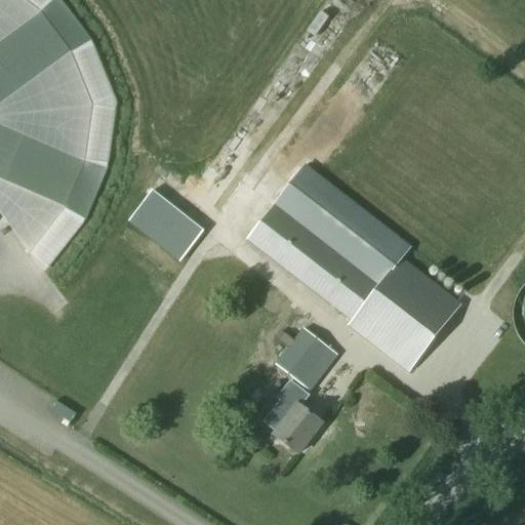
[(0,0),(0,216),(1,216),(44,273),(86,220),(108,169),(117,104),(92,42),(59,0),(0,0)]
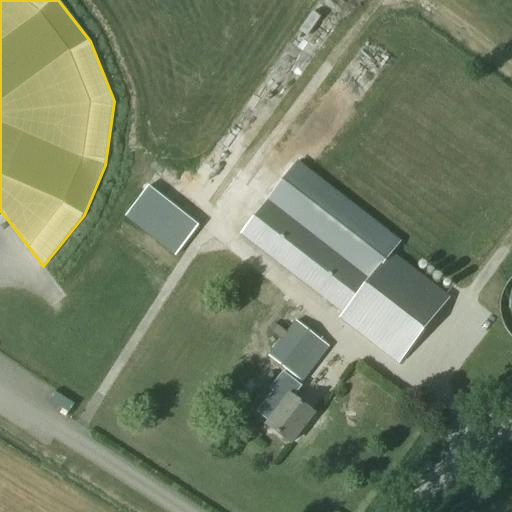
[(123,210),(179,249),(195,225),(139,186),(123,210)]
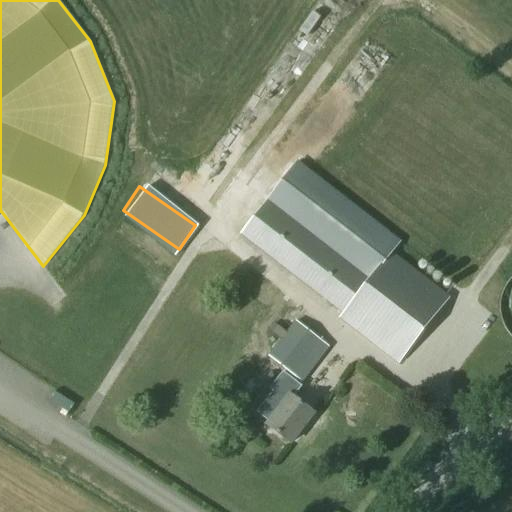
[(269,199),(241,235),(343,313),(339,318),(400,365),(454,299),(392,251),(370,278),(269,199)]
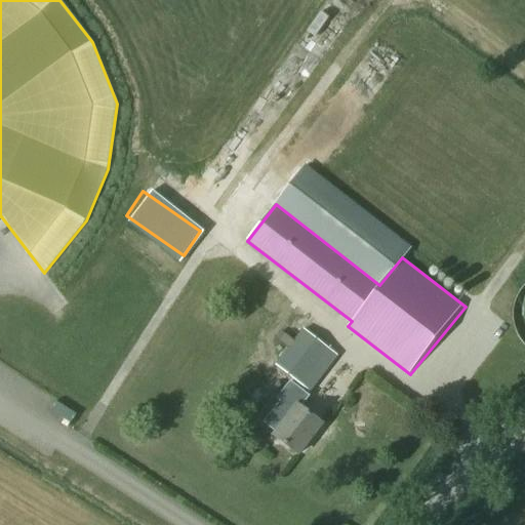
[(294,341),(289,349),(275,366),(304,388),(332,351),(305,329),(294,341)]
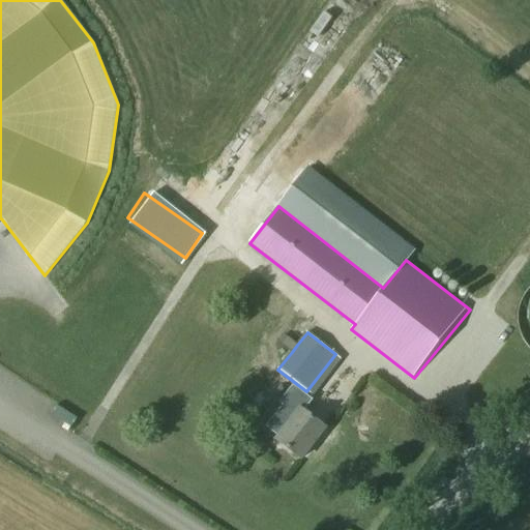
[(276,441),(301,460),(326,428),(302,409),(276,441)]
